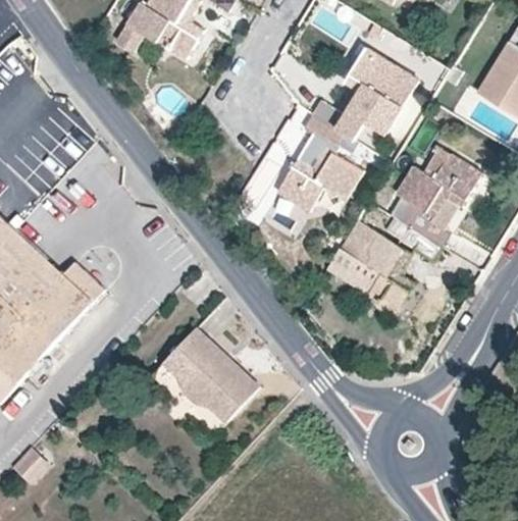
[(199,0),(148,0),(145,5),(140,1),(115,41),(133,52),(144,34),(185,59),(203,30),(187,19),(199,0)]
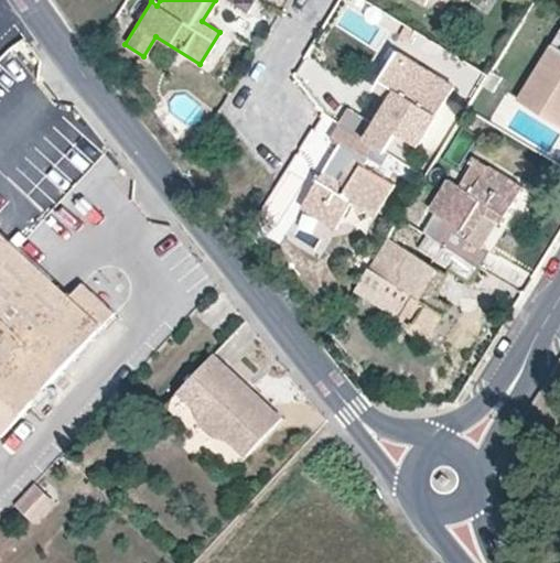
[(227,0),(246,11),(251,0),(227,0)]
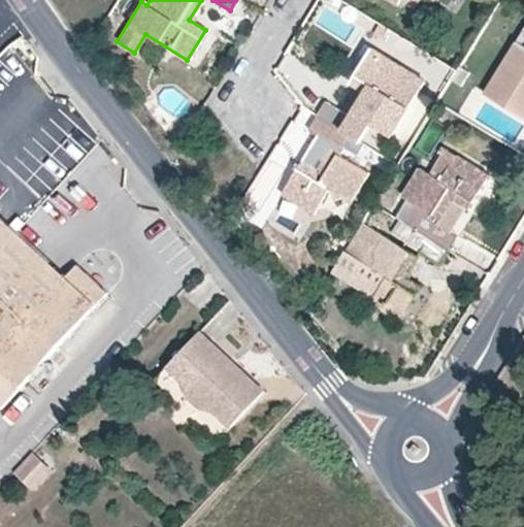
[(523,118),(523,26),(483,93),(523,118)]
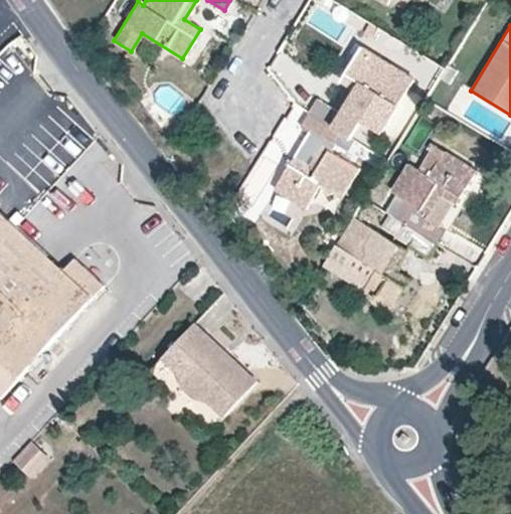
[(376,92),(392,65),(359,45),(338,79),(355,90),(340,114),(315,98),(307,112),(350,139),(353,141),(361,127),(356,123),(359,119),(380,132),(397,105),(376,92)]
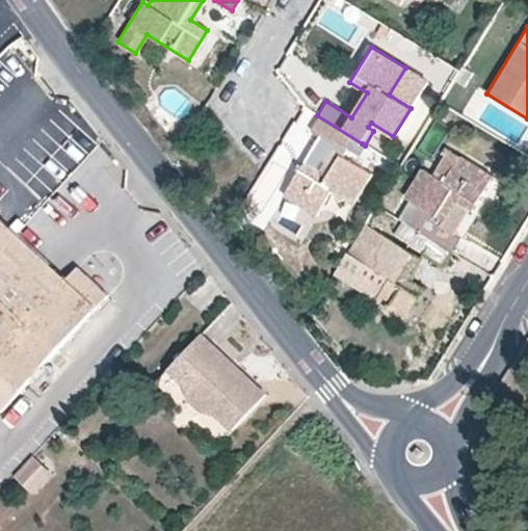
[(464,84),(472,71),(462,64),(453,77),(464,84)]
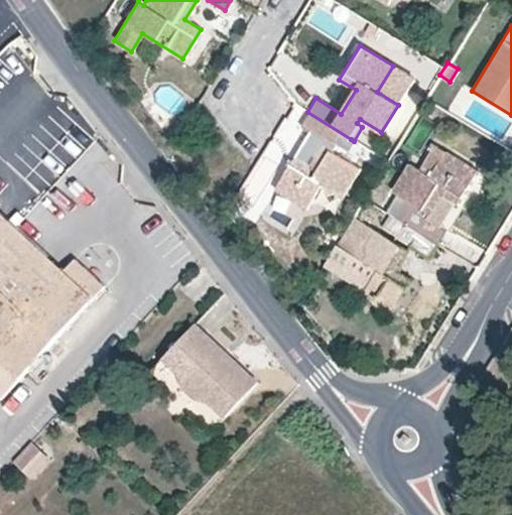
[(304,209),(312,197),(311,197),(321,183),(333,190),(342,197),(359,168),(340,156),(351,139),(307,112),(298,126),(313,135),(324,141),(308,164),(299,158),(293,155),(271,189),(304,209)]
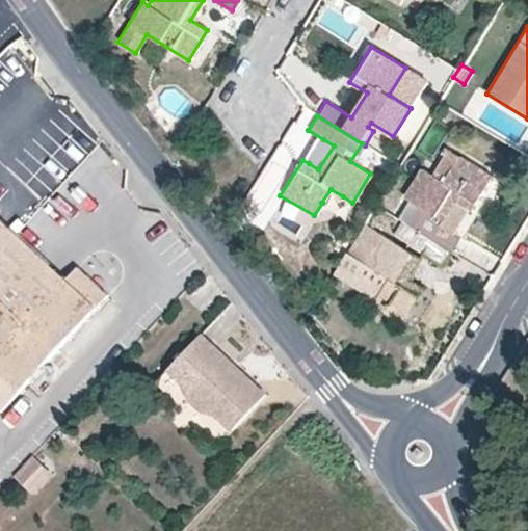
[(318,169),(334,145),(323,139),(309,163),(318,169)]
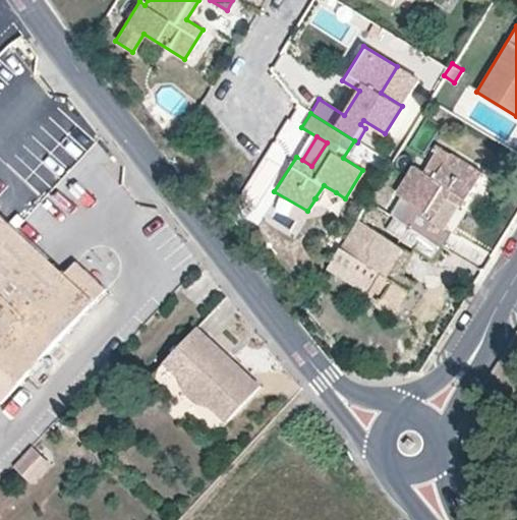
[(433,177),(448,152),(438,146),(422,171),(433,177)]
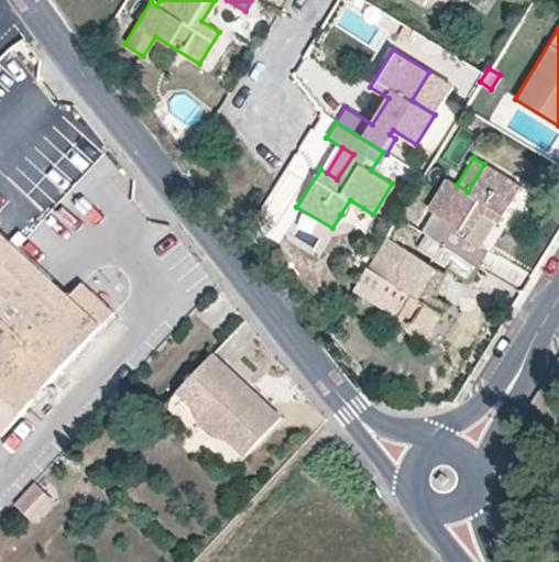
[(519,186),(484,164),(468,191),(457,185),(446,177),(426,209),(430,212),(419,230),(477,266),(485,251),(478,245),(464,238),(480,211),(494,219),(497,221),(519,186)]
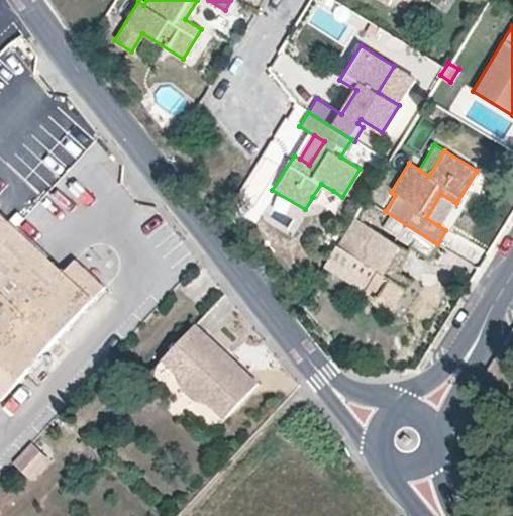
[(333,191),(321,184),(312,197),(313,197),(325,205),(333,191)]
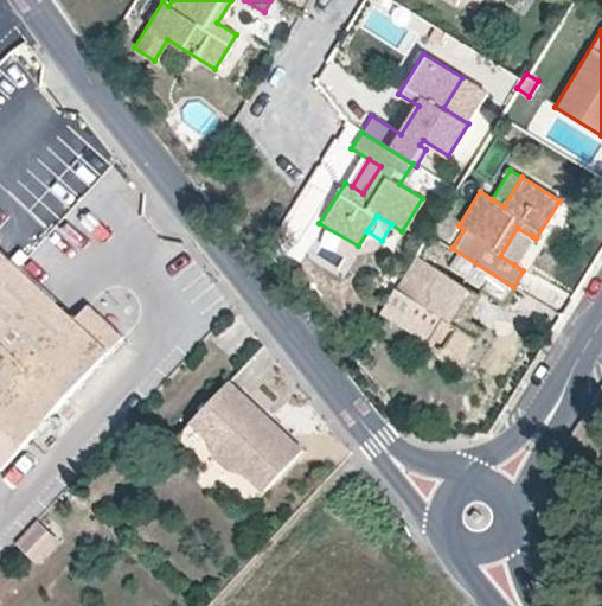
[(514,265),(532,236),(517,228),(500,256),(514,265)]
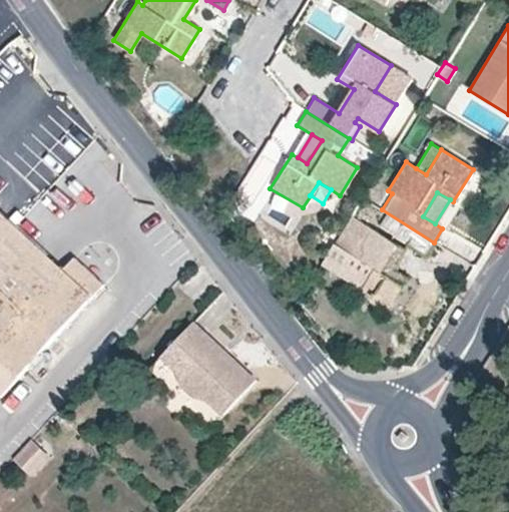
[(0,238),(14,223),(0,210),(0,238)]
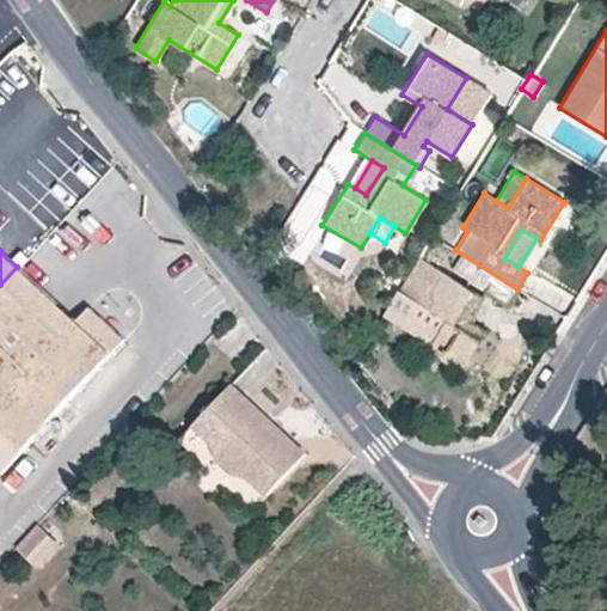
[(517,289),(459,254),(449,270),(507,306),(517,289)]
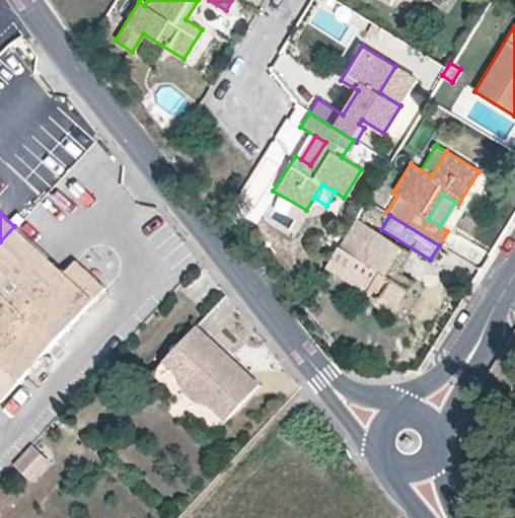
[(329,256),(347,267),(353,256),(377,271),(364,292),(374,298),(372,301),(379,305),(381,302),(393,309),(411,281),(395,271),(408,251),(353,217),(329,256)]
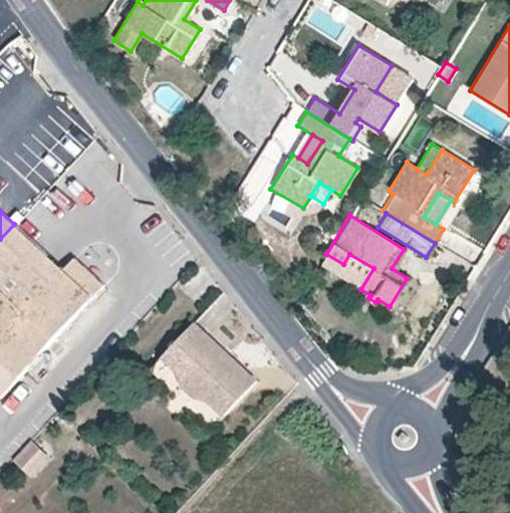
[(61,267),(14,224),(0,239),(0,397),(102,284),(72,257),(61,267)]
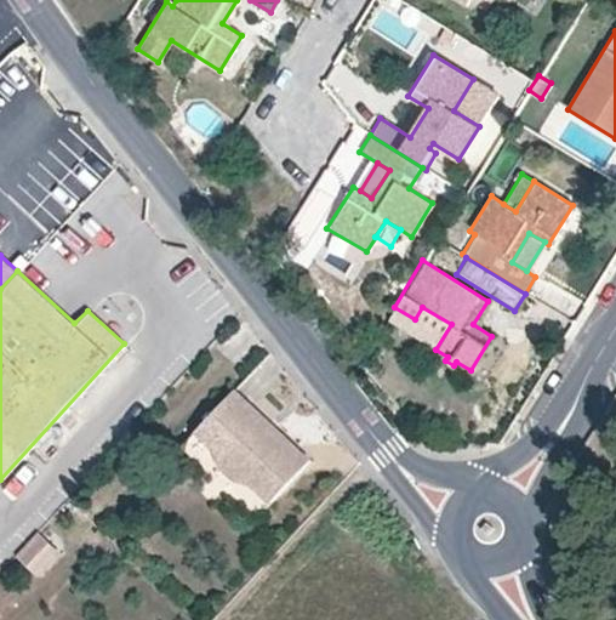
[(408,331),(415,319),(394,307),(387,319),(408,331)]
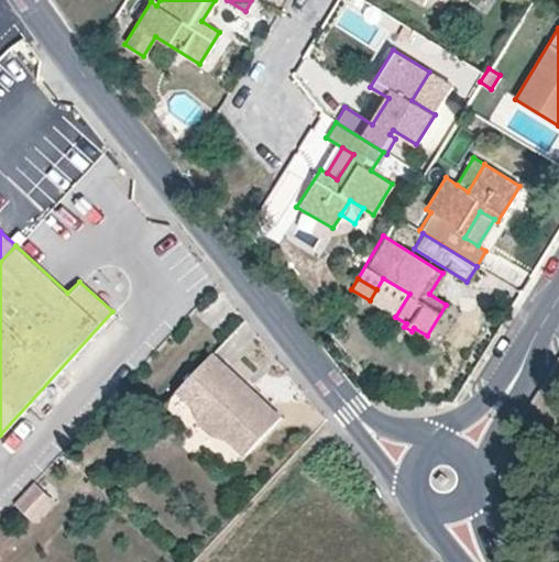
[(376,289),(370,300),(395,317),(409,294),(383,278),(376,289)]
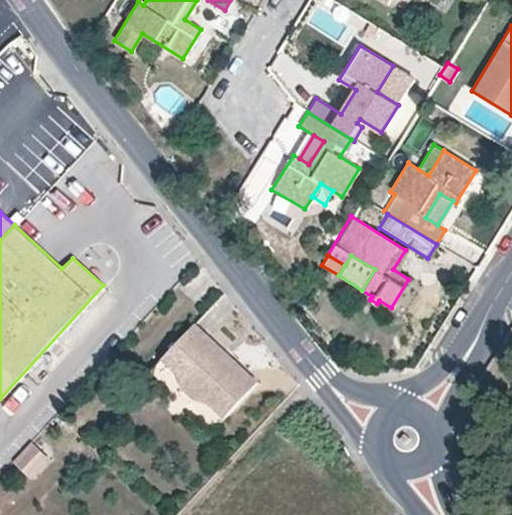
[(256,382),(193,324),(160,357),(176,372),(181,386),(194,398),(208,401),(224,416),(256,382)]
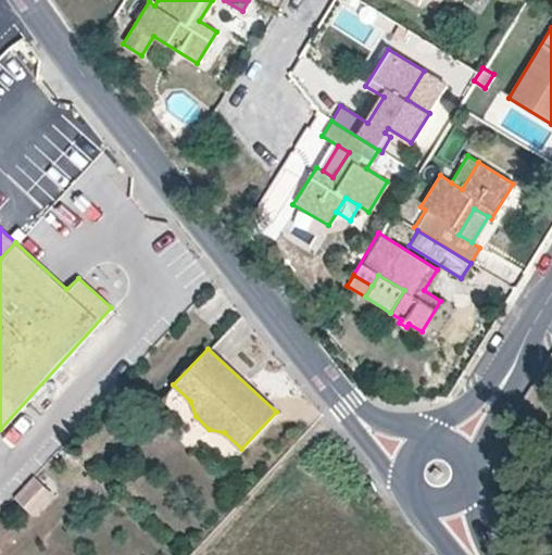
[(29,516),(52,492),(30,472),(9,496),(29,516)]
